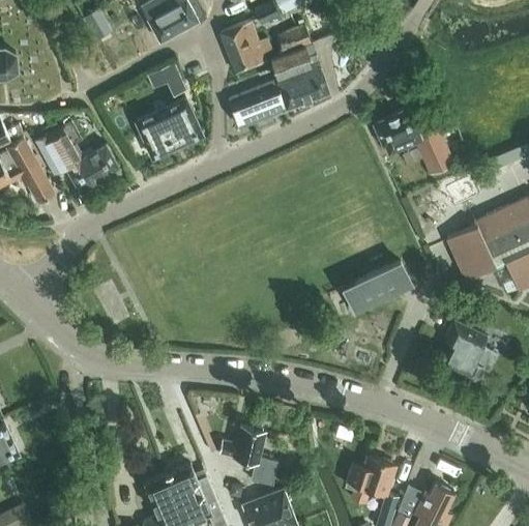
[(137,6),(133,0),(116,0),(122,13),(137,6)]
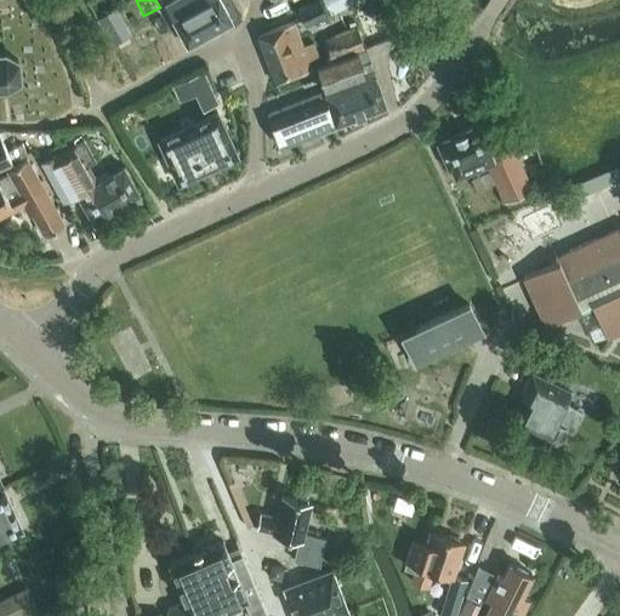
[(194,0),(186,0),(166,11),(188,51),(215,36),(194,0)]
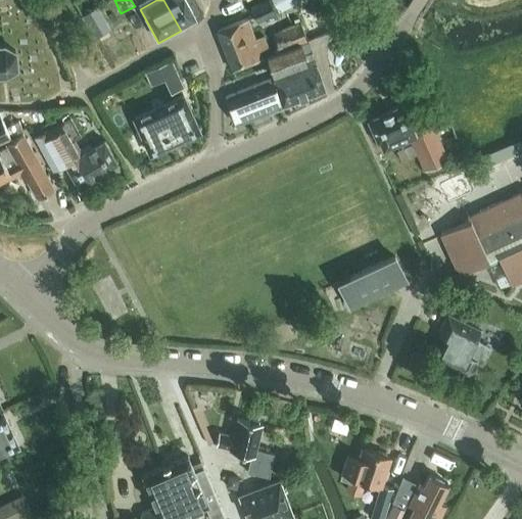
[(163,0),(181,31),(196,21),(184,0),(163,0)]
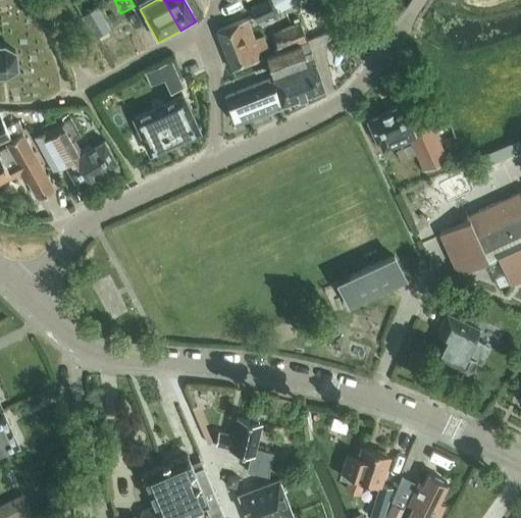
[(274,0),(281,12),(304,1),(303,0),(274,0)]
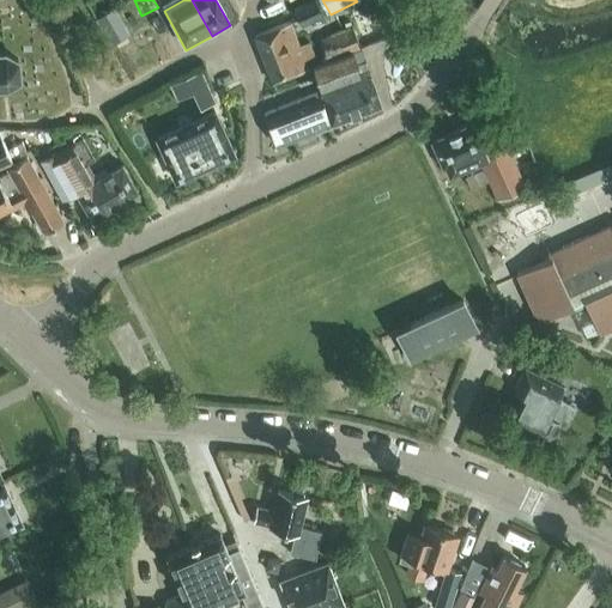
[(313,25),(325,18),(316,2),(306,8),(306,10),(295,14),(303,29),(313,24),(313,25)]
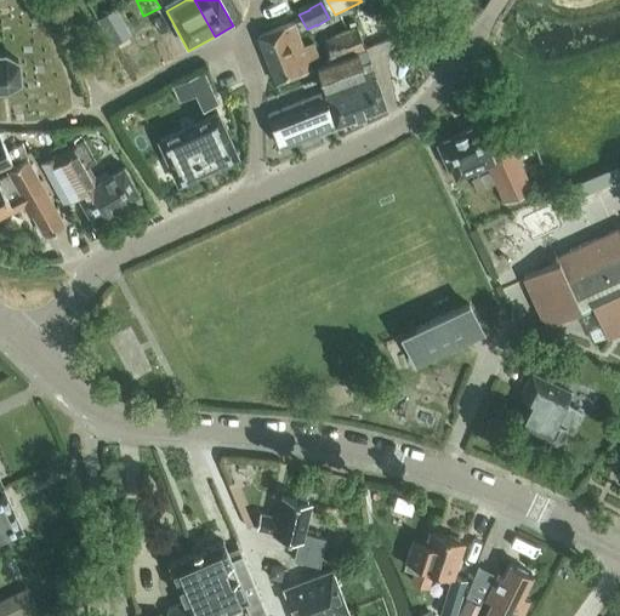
[(398,38),(387,7),(358,18),(370,49),(398,38)]
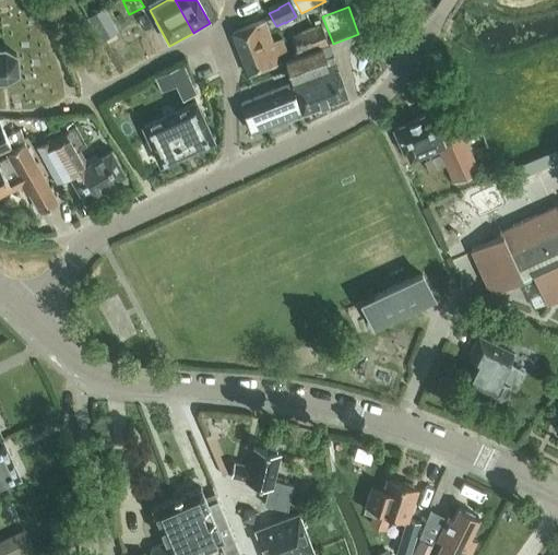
[(279,59),(287,55),(283,42),(273,45),(265,24),(233,36),(249,79),(281,67),(279,59)]
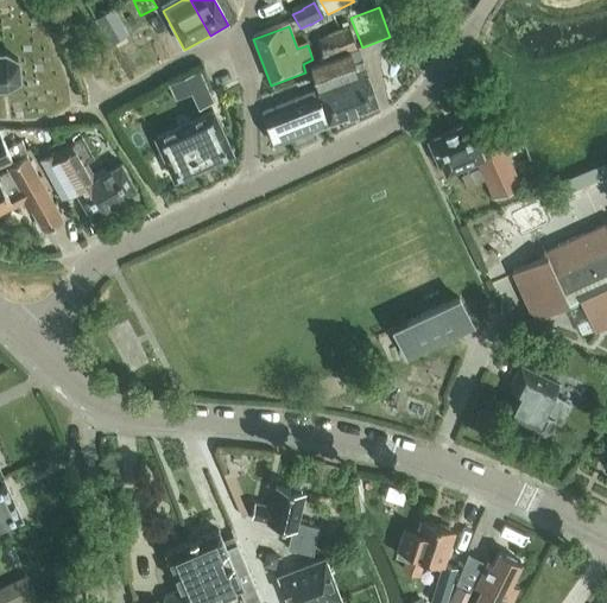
[(327,65),(351,56),(349,55),(358,52),(351,31),(345,33),(318,43),(323,56),(327,64),(327,65)]
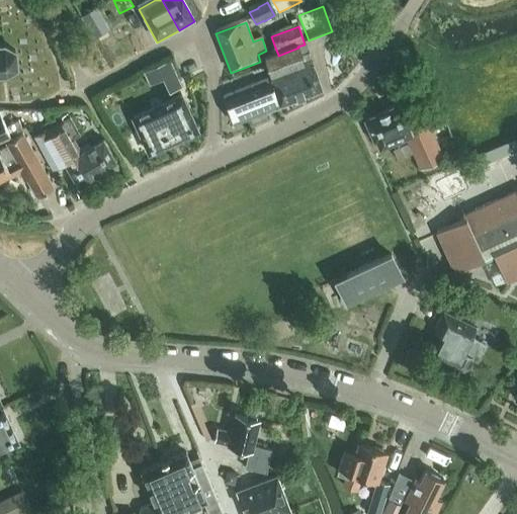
[(0,79),(6,79),(18,71),(16,55),(4,48),(0,48),(0,79)]
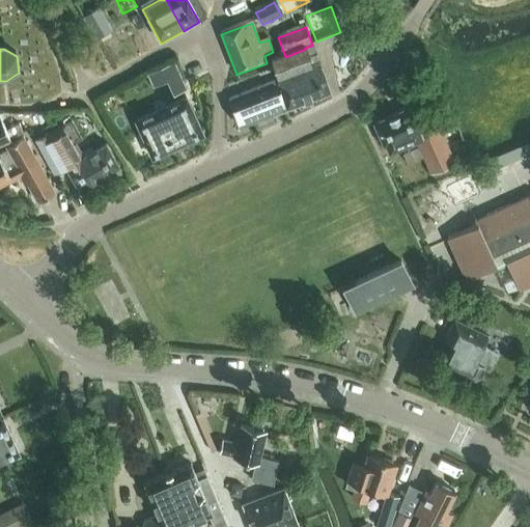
[(309,59),(306,49),(285,57),(285,56),(272,61),(287,111),(330,93),(319,62),(316,56),(309,59)]
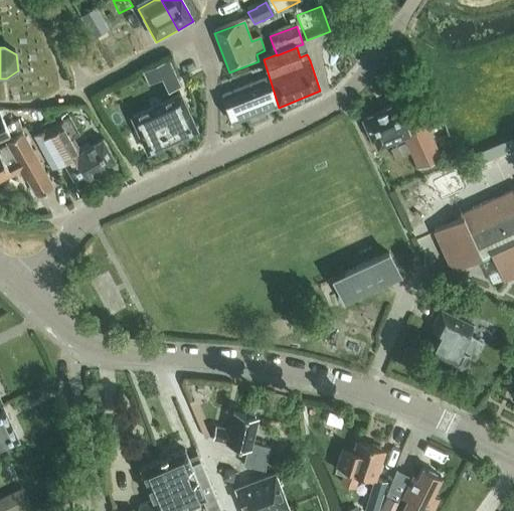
[(170,62),(157,68),(163,81),(169,96),(182,90),(170,62)]
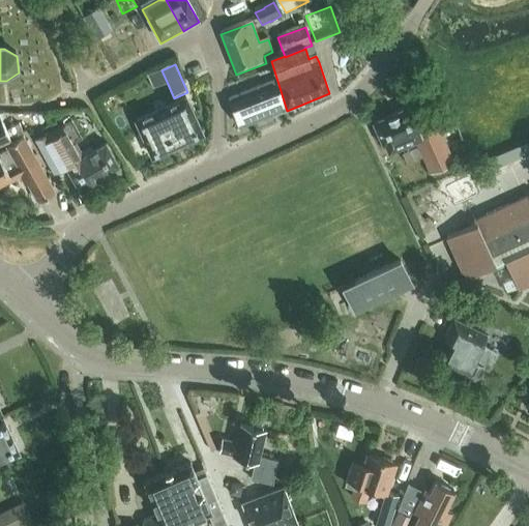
[(142,83),(147,94),(156,89),(151,79),(142,83)]
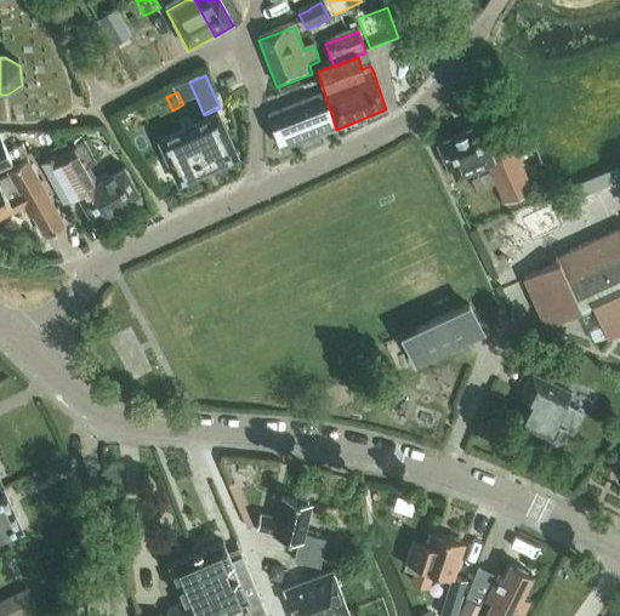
[(334,130),(335,130),(324,96),(269,118),(271,125),(280,150),(324,133),(328,136),(333,133),(334,130)]
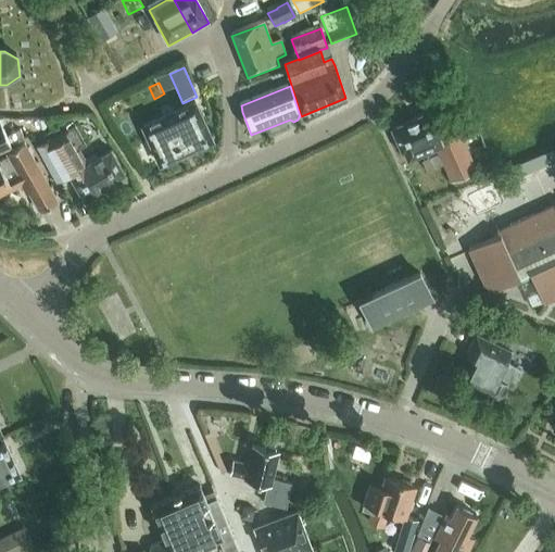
[(192,153),(213,143),(196,105),(175,115),(175,114),(163,120),(163,121),(143,129),(161,167),(181,159),(192,153)]
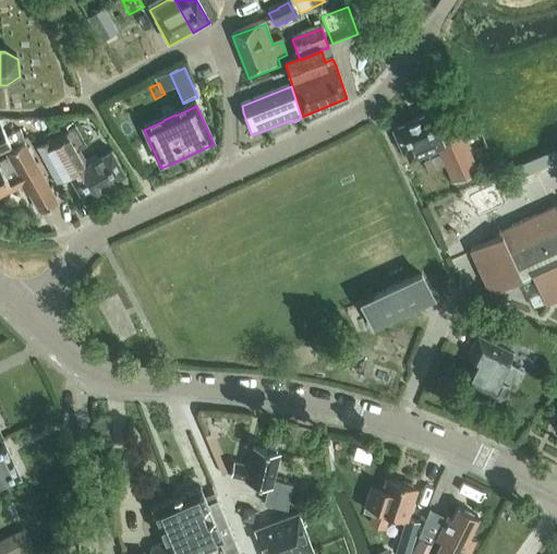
[(453,185),(479,173),(459,130),(444,136),(434,115),(392,132),(404,156),(406,156),(410,165),(438,153),(453,185)]
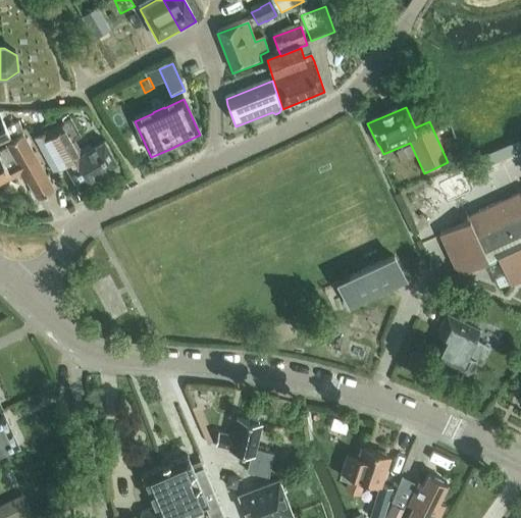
[(0,143),(10,139),(23,133),(19,124),(6,130),(0,115),(0,143)]
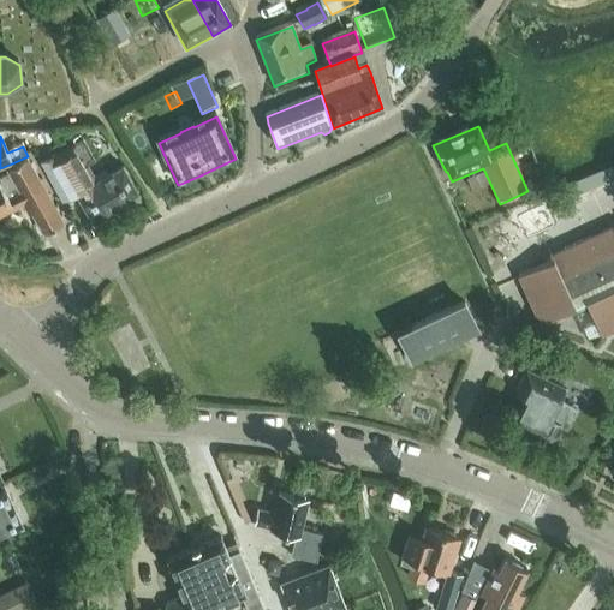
[(96,184),(88,168),(95,163),(83,142),(76,147),(42,166),(64,204),(78,197),(93,223),(139,197),(124,169),(97,185),(96,184)]
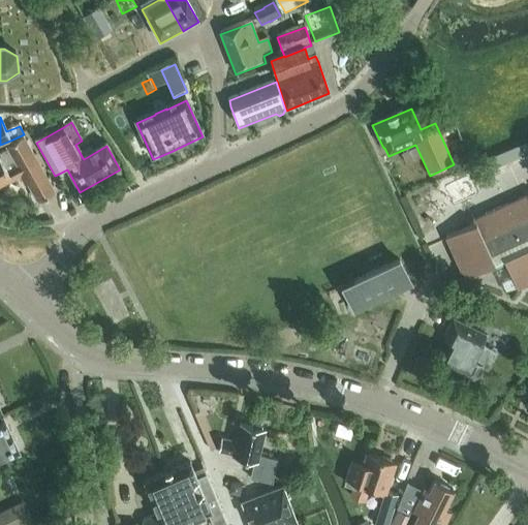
[(38,204),(55,194),(24,139),(7,149),(8,151),(0,155),(0,186),(10,181),(12,184),(21,179),(26,188),(29,187),(38,204)]
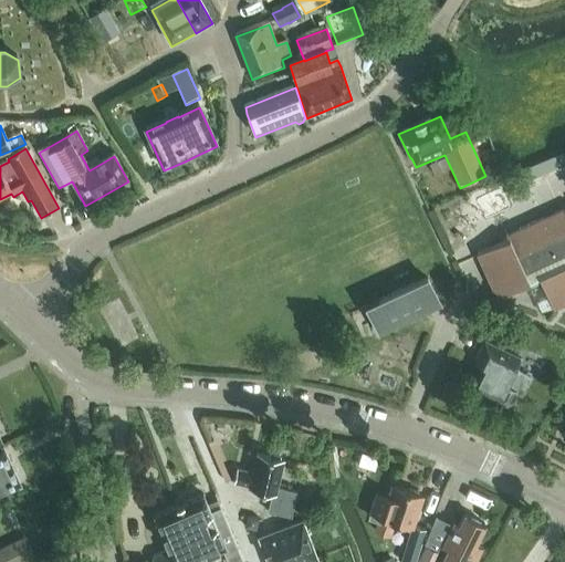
[(564,152),(518,174),(523,186),(564,167),(564,152)]
